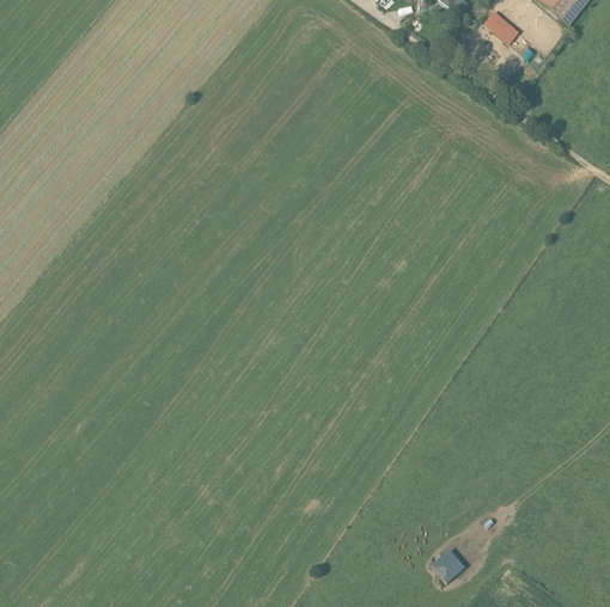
[(540,0),(569,24),(587,0),(540,0)]
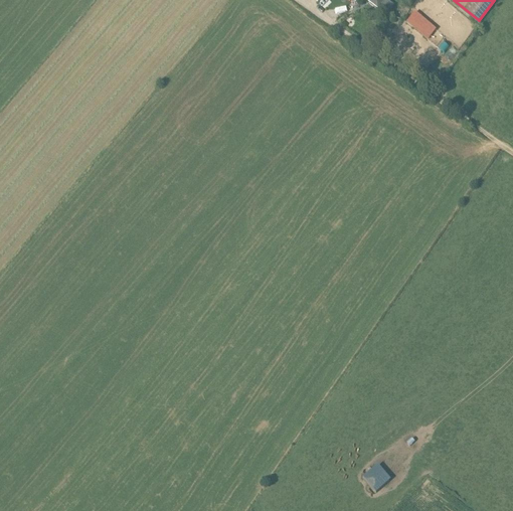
[(404,19),(407,10),(397,5),(393,14),(404,19)]
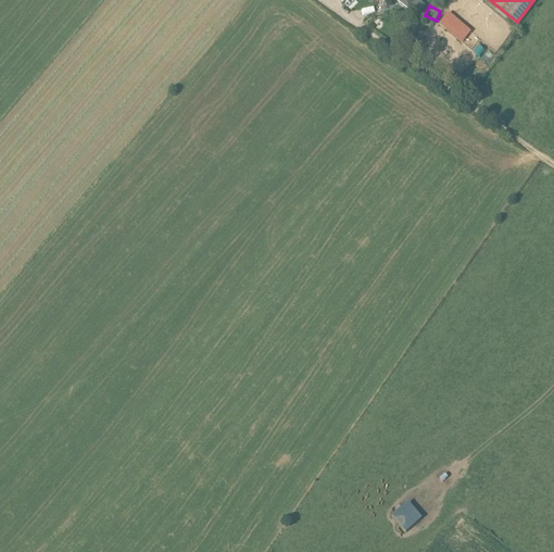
[(474,30),(452,13),(442,24),(465,42),(474,30)]
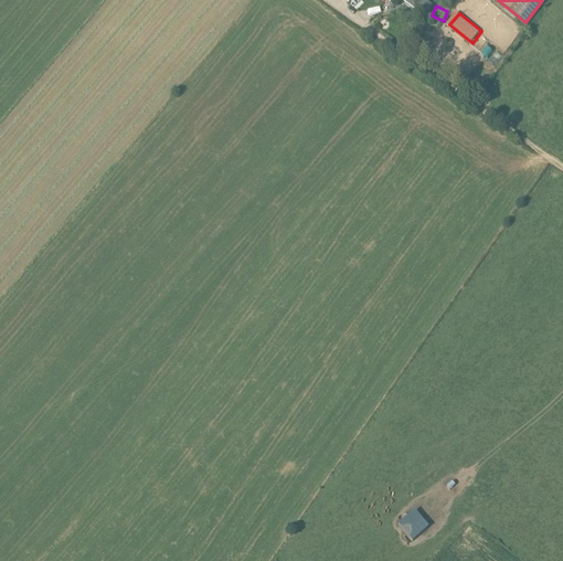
[(413,538),(428,524),(411,506),(395,520),(413,538)]
